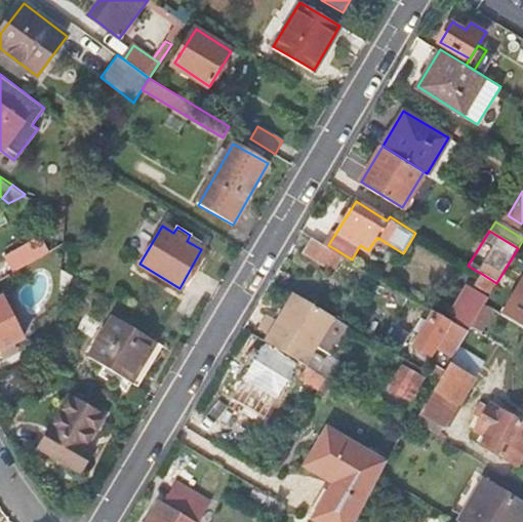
[(9,250),(18,268),(50,250),(41,235),(9,250)]
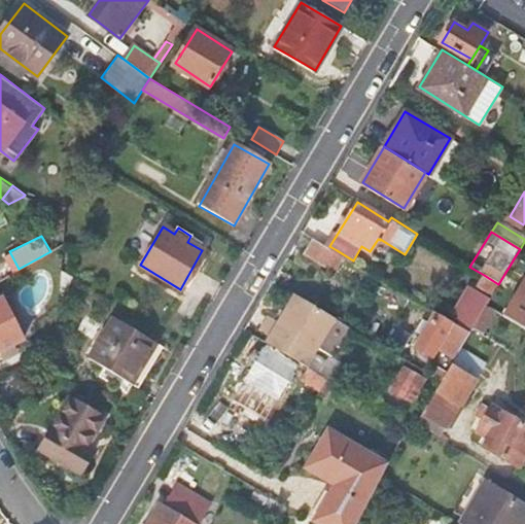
[(307,251),(327,265),(337,250),(329,246),(315,237),(307,251)]
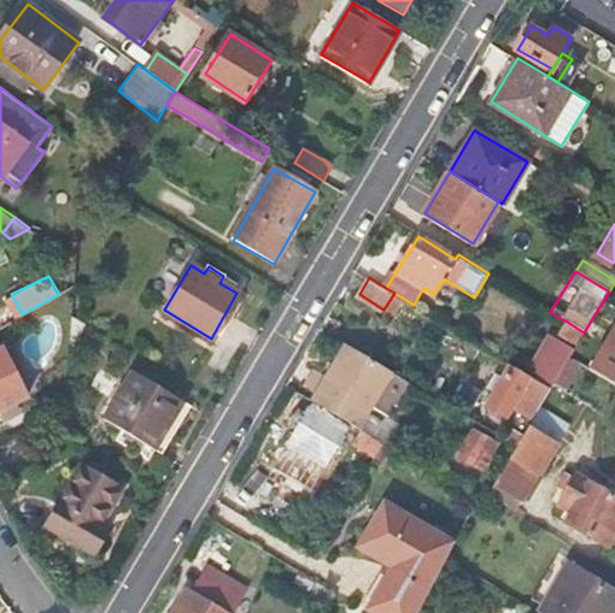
[(71,316),(66,379),(78,385),(89,357),(74,348),(85,324),(71,316)]
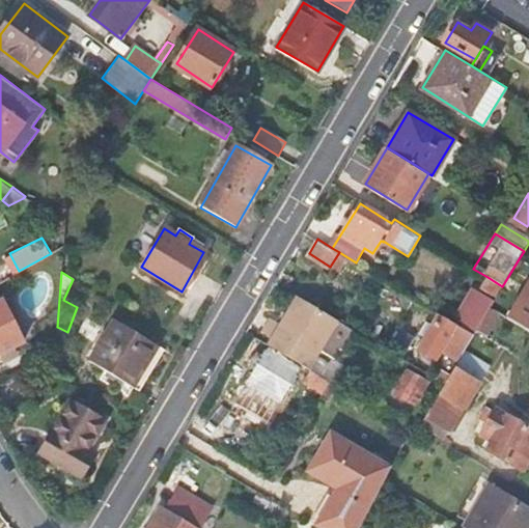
[(528,282),(507,317),(528,330),(528,282)]
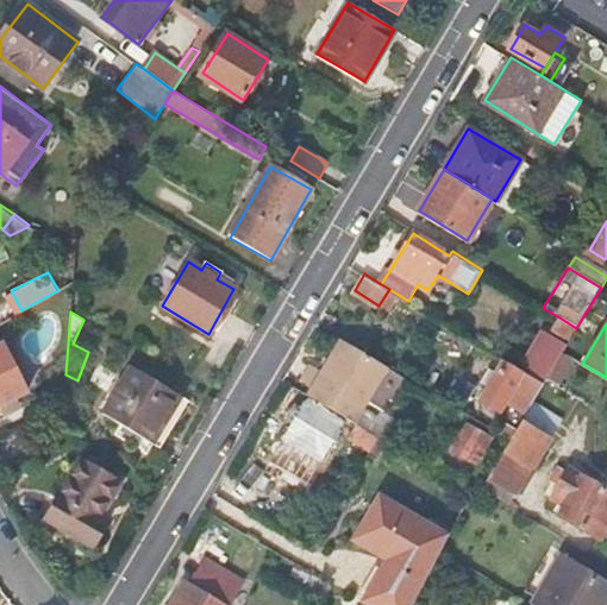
[(567,345),(543,329),(519,369),(544,384),(545,379),(563,352),(567,345)]
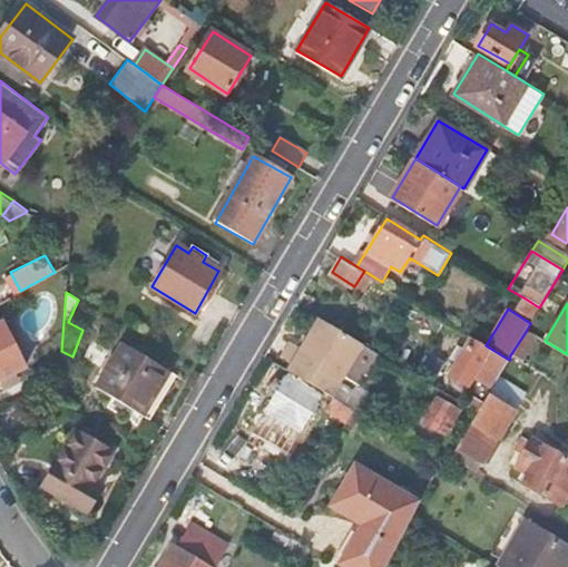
[(319,315),(287,368),(332,396),(364,343),(319,315)]
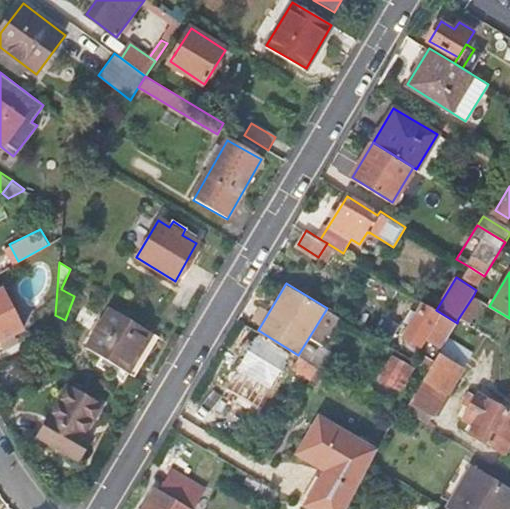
[(9,284),(0,288),(0,338),(7,335),(12,342),(23,337),(18,329),(30,323),(9,284)]
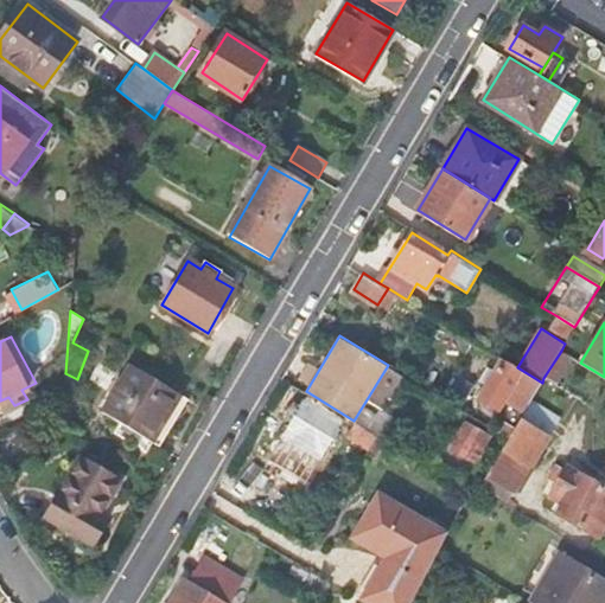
[(565,344),(561,351),(571,357),(579,341),(570,337),(567,339),(565,344)]
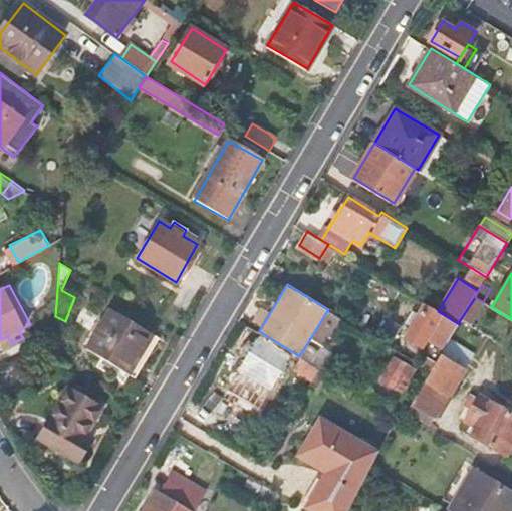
[(427,304),(406,338),(420,347),(430,331),(433,333),(436,330),(450,338),(459,324),(438,311),(427,304)]
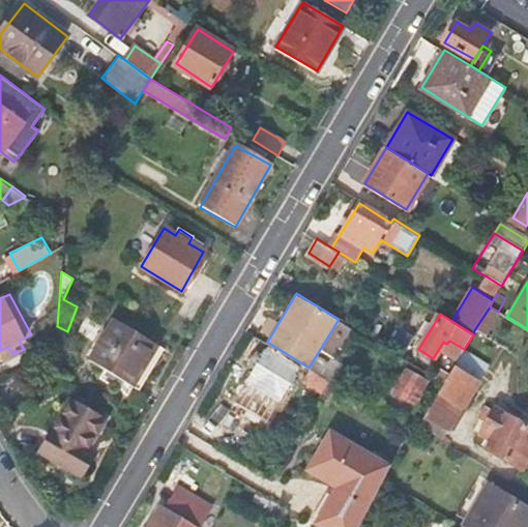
[(158,345),(114,319),(89,360),(136,386),(158,345)]
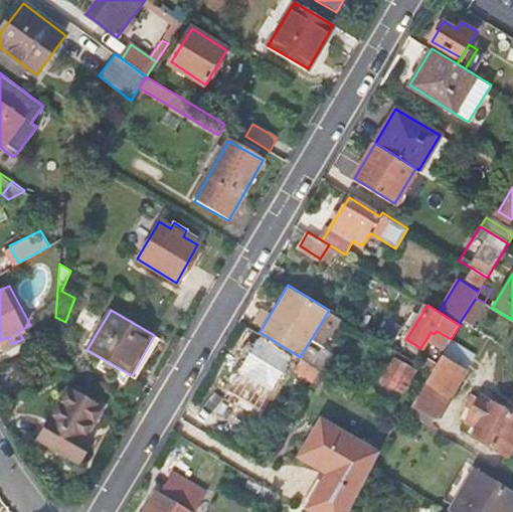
[(451,339),(441,356),(465,370),(477,377),(497,342),(461,321),(460,325),(451,339)]
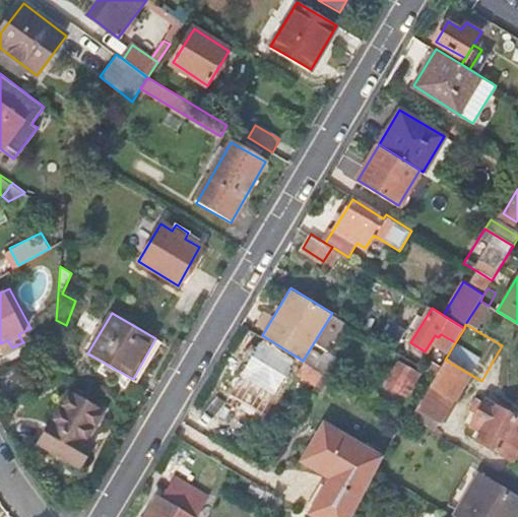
[(293,362),(261,342),(243,371),(274,390),(293,362)]
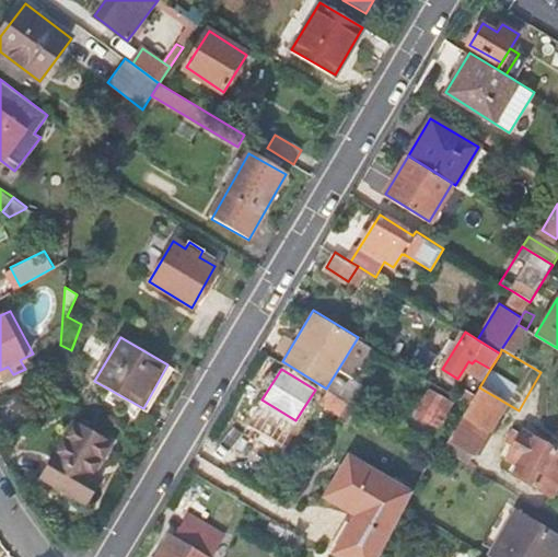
[(469,382),(458,398),(468,405),(479,387),(469,382)]
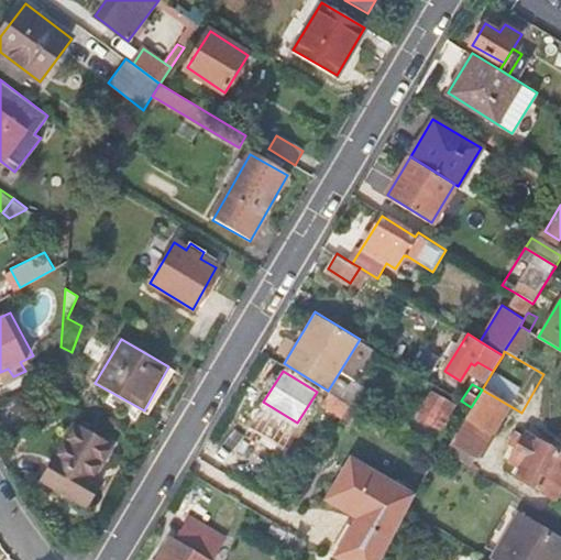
[(435,387),(422,414),(442,424),(455,397),(435,387)]
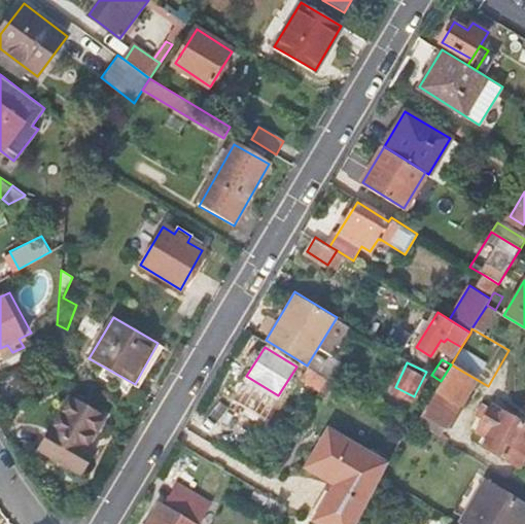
[(441,381),(435,390),(447,397),(459,405),(476,379),(451,364),(441,381)]
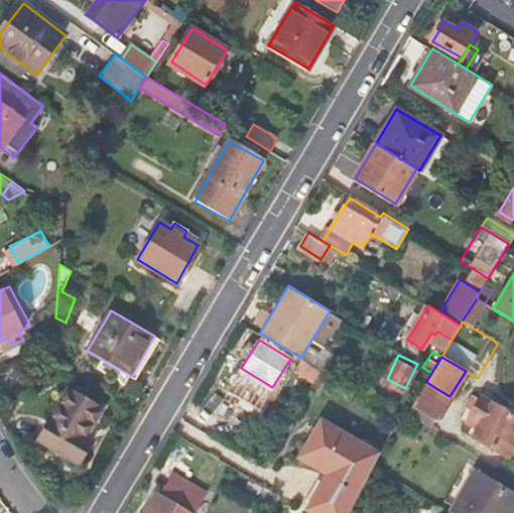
[(301,359),(290,377),(309,389),(320,371),(301,359)]
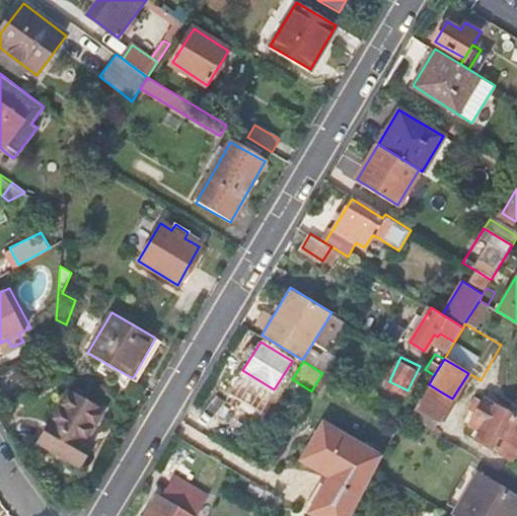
[(429,384),(416,407),(426,414),(440,391),(429,384)]
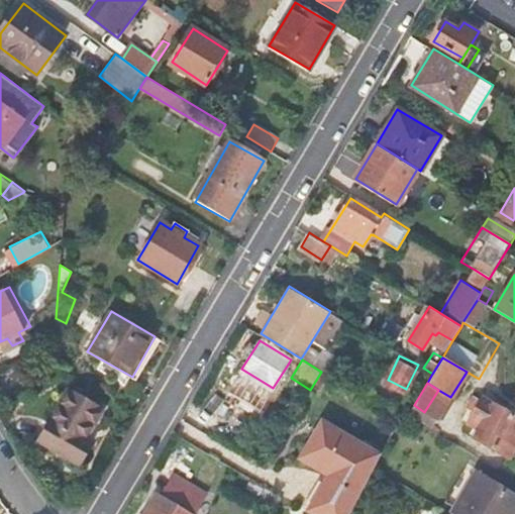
[(104,408),(69,388),(39,438),(81,461),(92,440),(88,438),(104,408)]
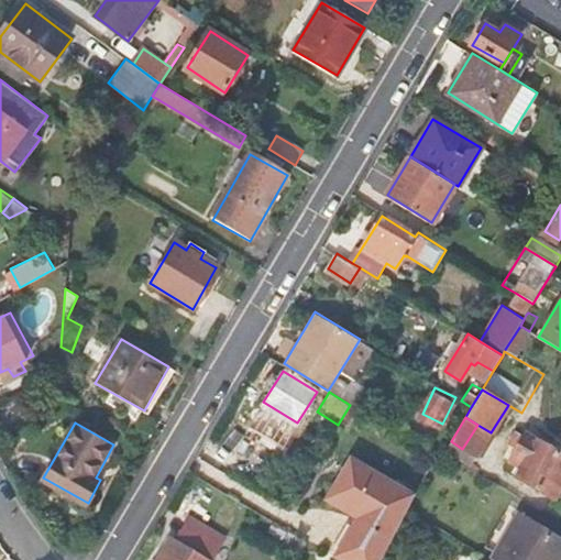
[(560,453),(525,434),(523,438),(515,434),(508,445),(516,449),(510,461),(523,468),(517,478),(554,498),(560,486),(560,453)]
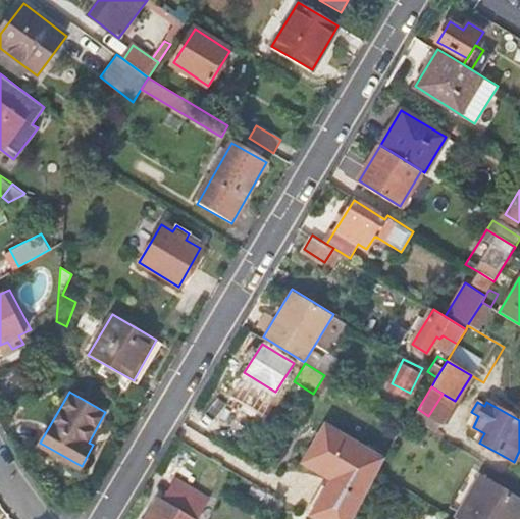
[(303,463),(335,482),(330,489),(328,487),(312,518),(314,518),(351,518),(377,472),(383,460),(324,424),(303,463)]
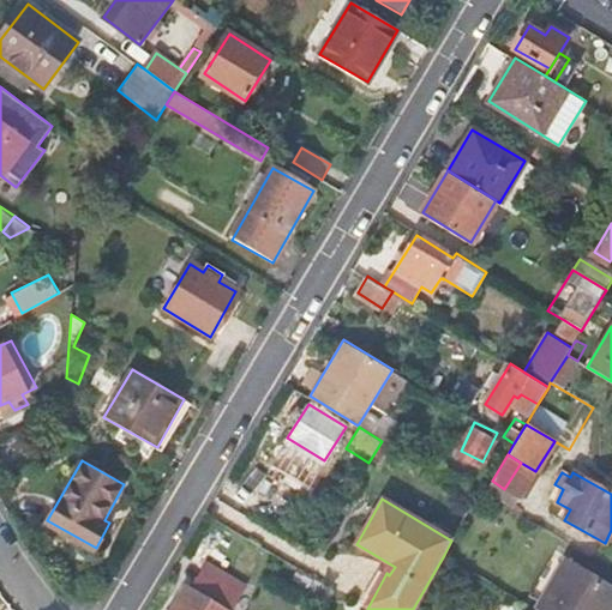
[(611,583),(567,556),(535,609),(538,609),(610,609),(611,607),(611,583)]
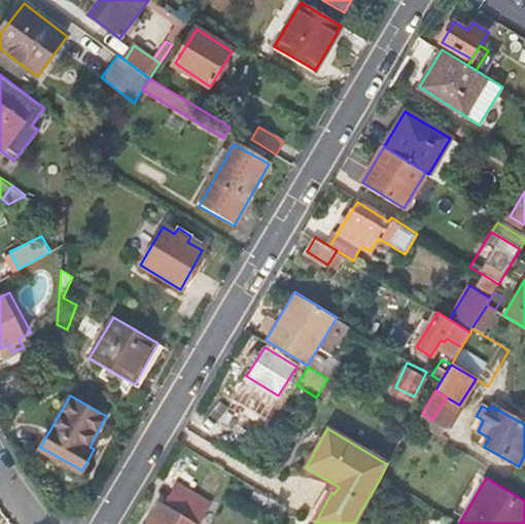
[(175,488),(208,507),(212,499),(179,481),(175,488)]
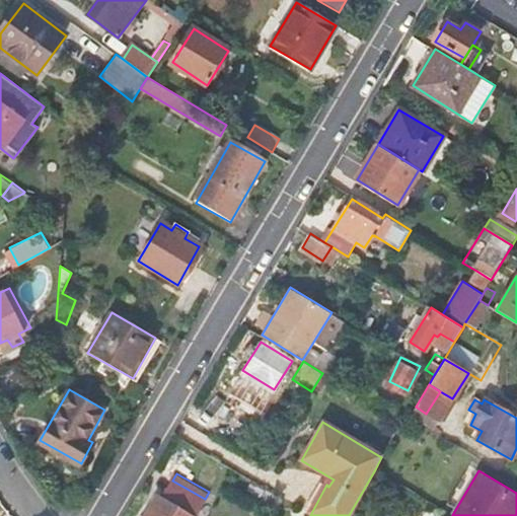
[(157,494),(144,515),(195,515),(205,499),(172,481),(162,497),(157,494)]
